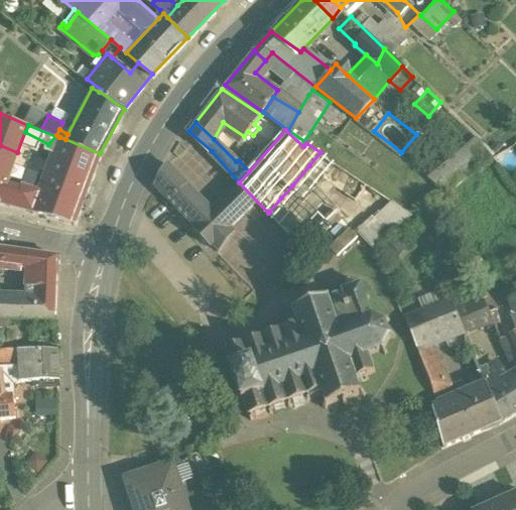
[(477,135),(428,175),(448,192),(496,152),(477,135)]
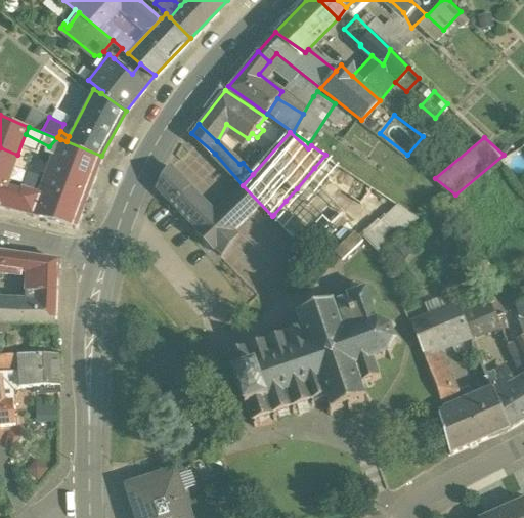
[(67,141),(60,139),(53,158),(94,173),(101,156),(67,141)]
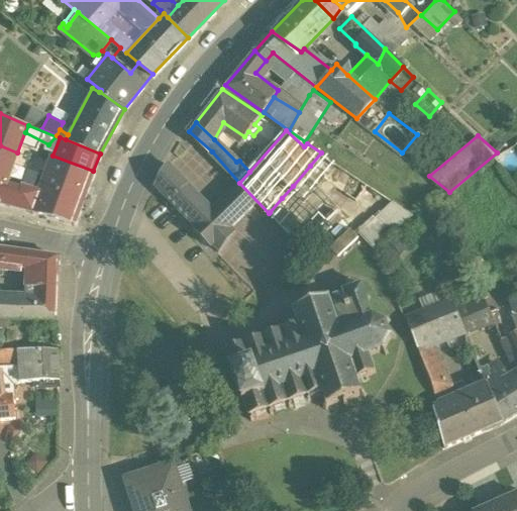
[(17,152),(0,145),(0,157),(14,163),(17,152)]
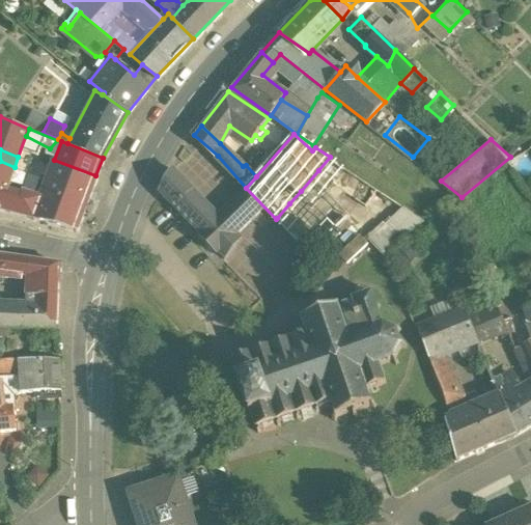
[(378,189),(330,157),(318,170),(366,204),(378,189)]
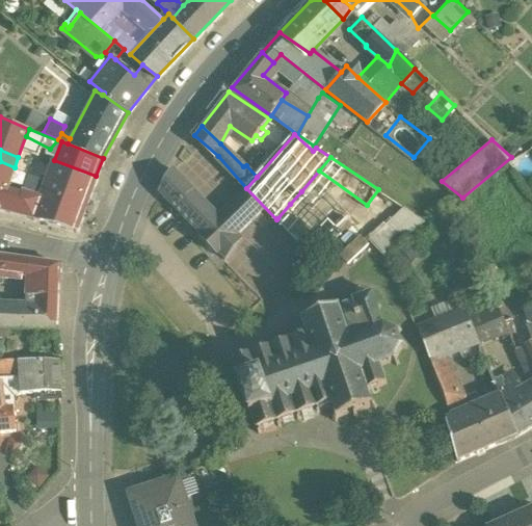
[(96,176),(54,160),(49,176),(47,180),(41,177),(15,167),(0,204),(77,228),(96,176)]
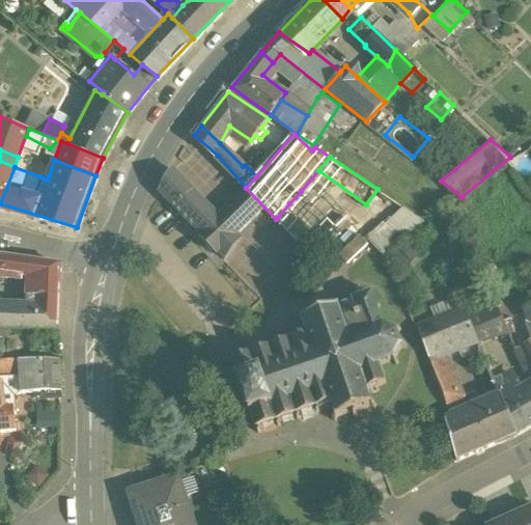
[(15,167),(0,161),(0,203),(15,167)]
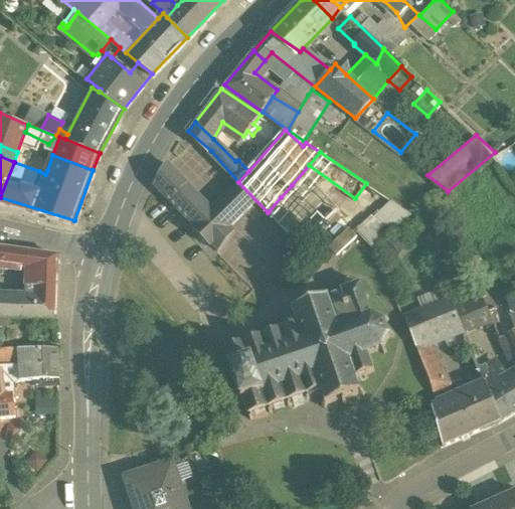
[(210,205),(172,165),(170,166),(165,161),(160,166),(158,171),(156,175),(156,178),(155,182),(154,184),(192,223),(191,224),(209,242),(210,241),(215,247),(232,227),(228,223),(245,207),(228,188),(210,205)]
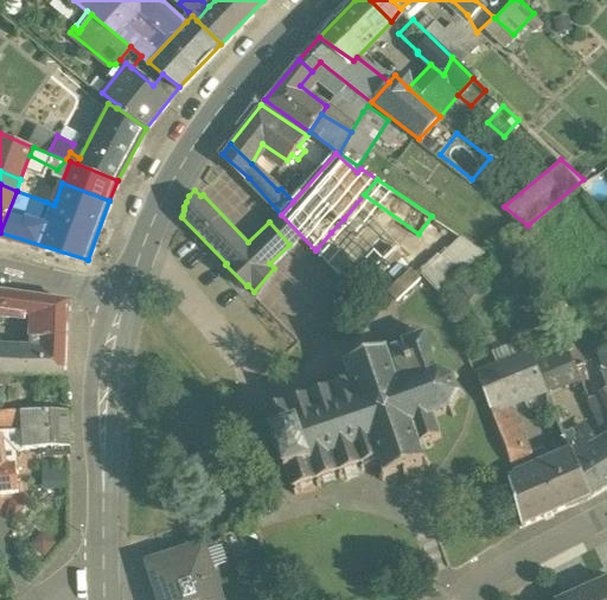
[(331,233),(317,249),(352,288),(398,246),(383,233),(356,259),(331,233)]
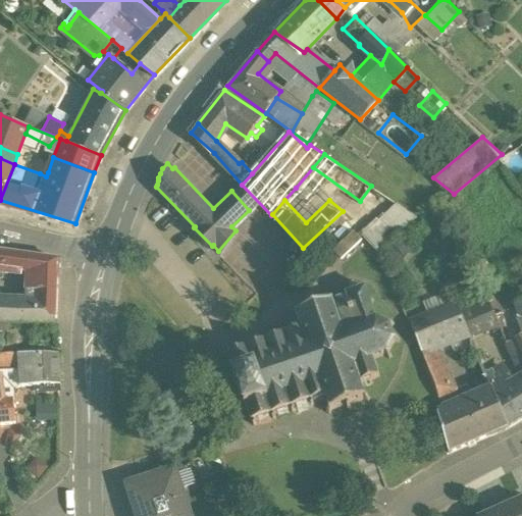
[(398,203),(364,236),(379,252),(417,216),(398,203)]
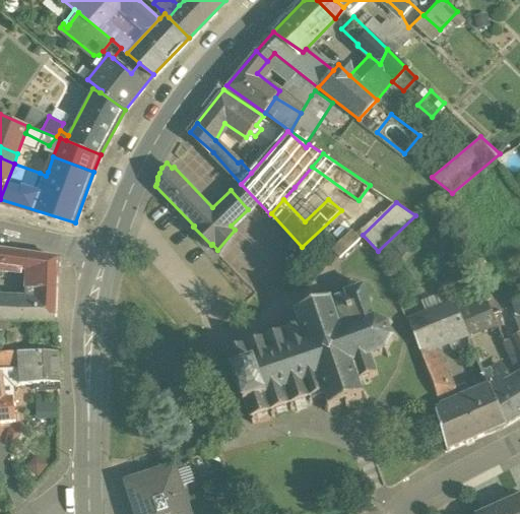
[(344,219),(328,235),(336,243),(352,228),(344,219)]
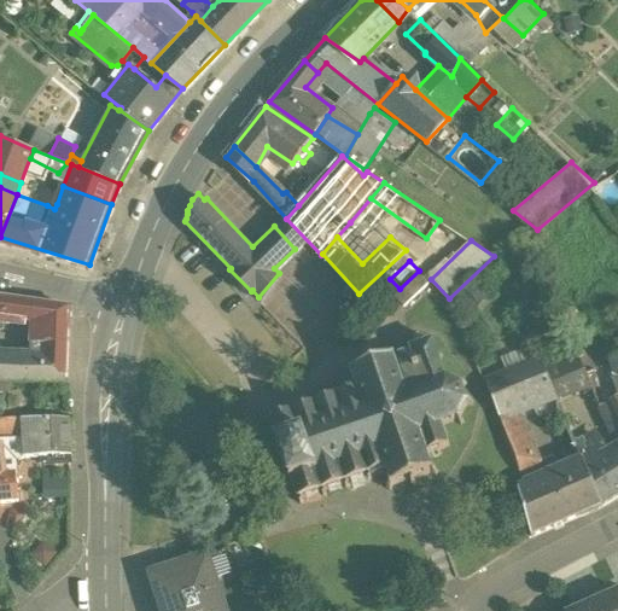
[(419,271),(395,294),(404,304),(429,281),(419,271)]
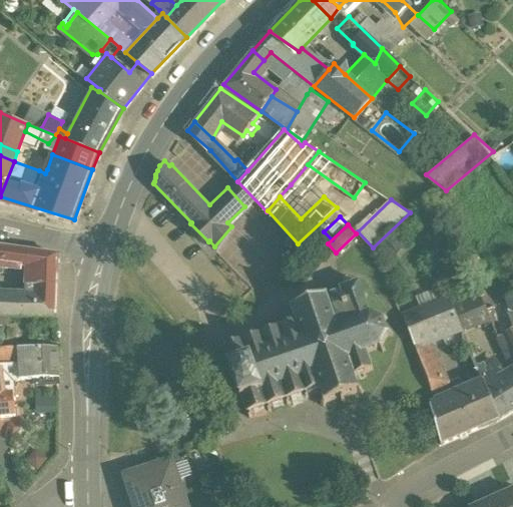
[(22,246),(0,242),(0,264),(19,267),(20,262),(22,246)]
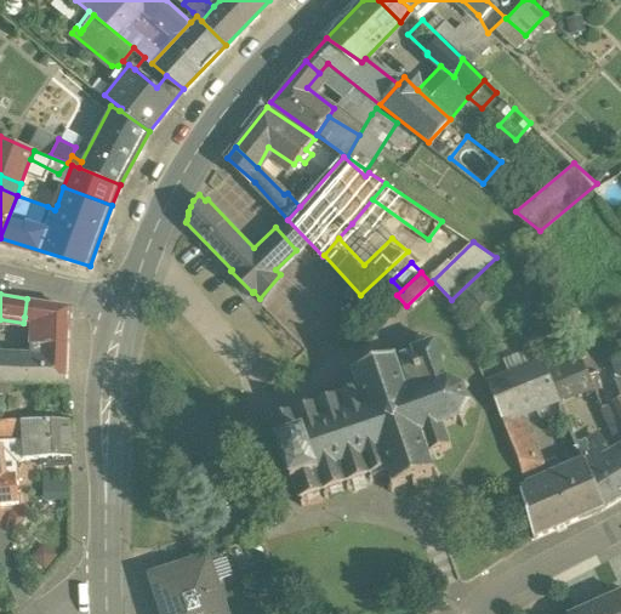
[(69,305),(27,299),(24,317),(32,318),(32,340),(69,344),(69,305)]
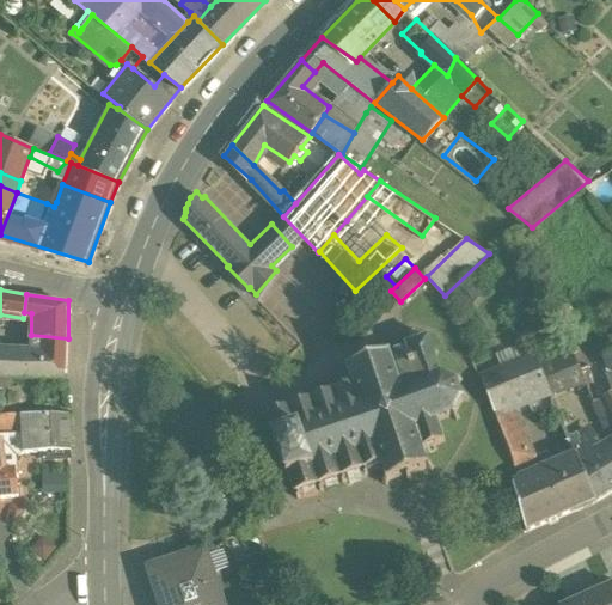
[(384,347),(367,353),(365,346),(361,347),(363,354),(348,359),(342,356),(340,360),(346,362),(350,378),(334,384),(331,379),(329,380),(330,385),(311,392),(310,386),(306,387),(307,393),(288,401),(286,395),(282,396),(285,402),(268,407),(265,402),(263,403),(271,429),(269,431),(274,444),(273,444),(277,457),(280,456),(285,469),(286,469),(295,493),(299,493),(297,488),(316,481),(318,486),(320,484),(319,480),(338,472),(340,477),(343,477),(341,471),(360,465),(362,470),(365,469),(363,464),(379,458),(384,472),(380,478),(384,480),(387,474),(404,469),(407,475),(409,474),(408,468),(423,462),(429,465),(430,462),(424,458),(418,444),(423,442),(424,447),(433,445),(432,439),(441,435),(434,415),(450,410),(453,415),(457,413),(452,408),(459,396),(465,396),(465,392),(459,392),(454,379),(460,374),(457,372),(452,377),(439,370),(433,352),(435,347),(432,344),(430,347),(426,331),(404,340),(404,342),(387,348),(390,343),(386,341),(384,347)]
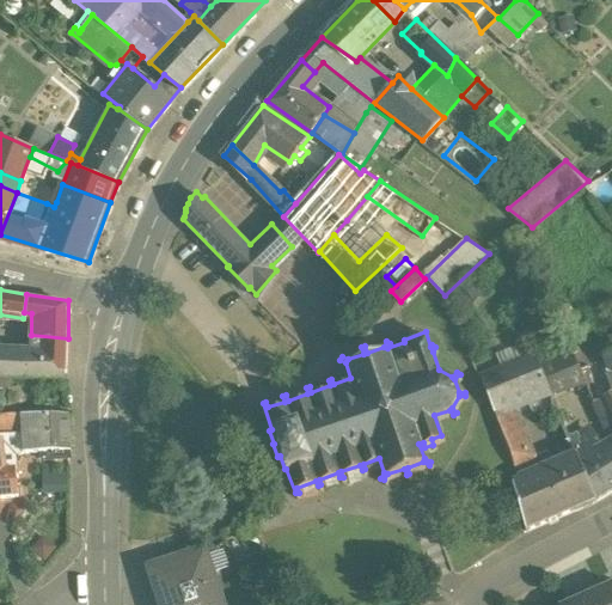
[(68,338),(31,335),(30,350),(0,349),(0,373),(10,373),(67,374),(68,338)]
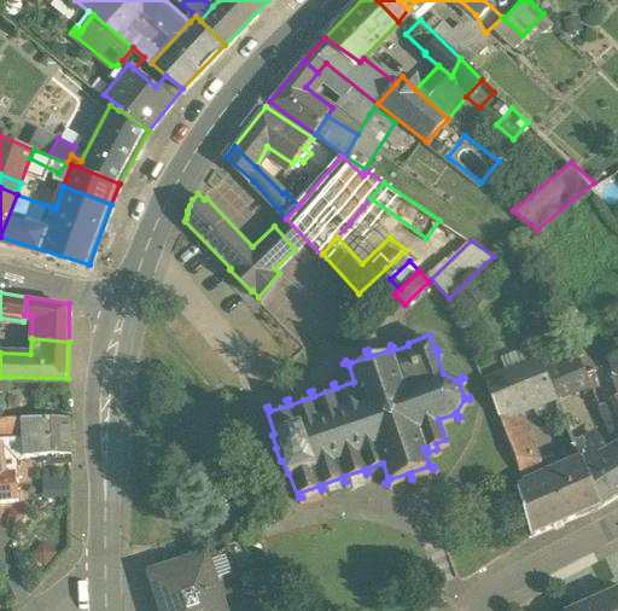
[(600,344),(577,355),(595,396),(599,405),(600,405),(610,400),(617,394),(610,374),(600,344)]
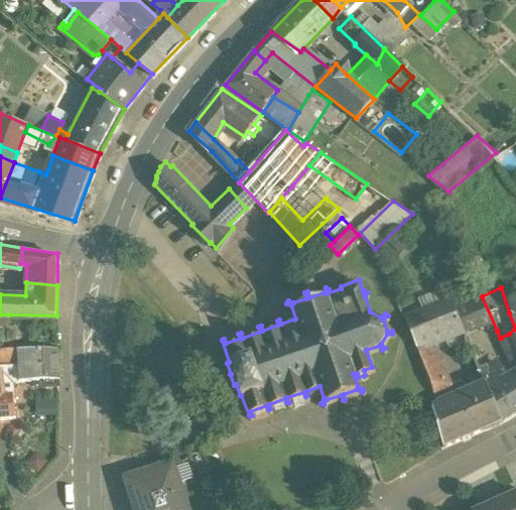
[(450,296),(405,316),(418,346),(430,342),(450,333),(464,327),(456,308),(450,296)]
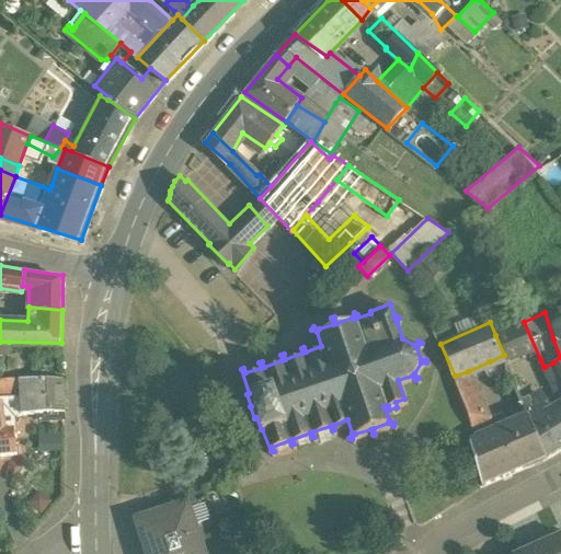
[(524,322),(495,335),(515,380),(523,377),(519,370),(540,359),(524,322)]
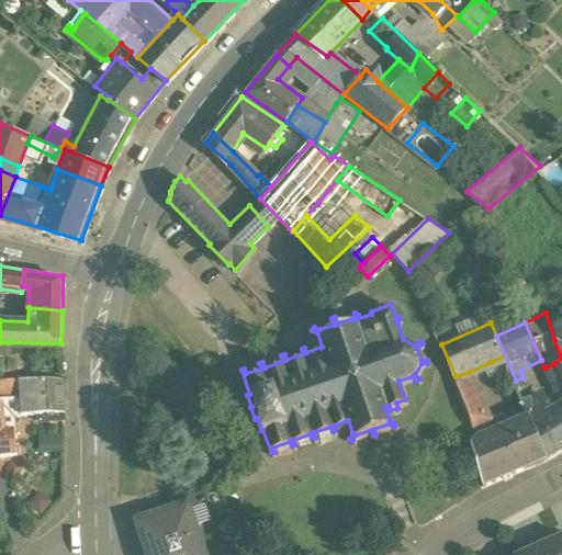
[(505,355),(491,362),(509,400),(518,409),(526,405),(524,398),(516,381),(505,355)]
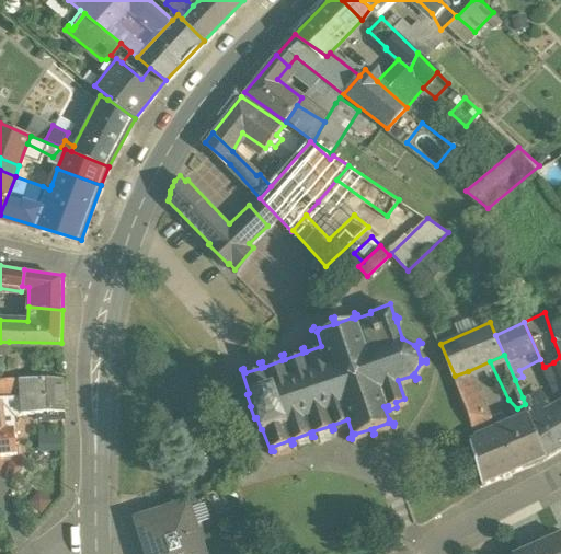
[(560,374),(553,362),(545,367),(560,395),(560,374)]
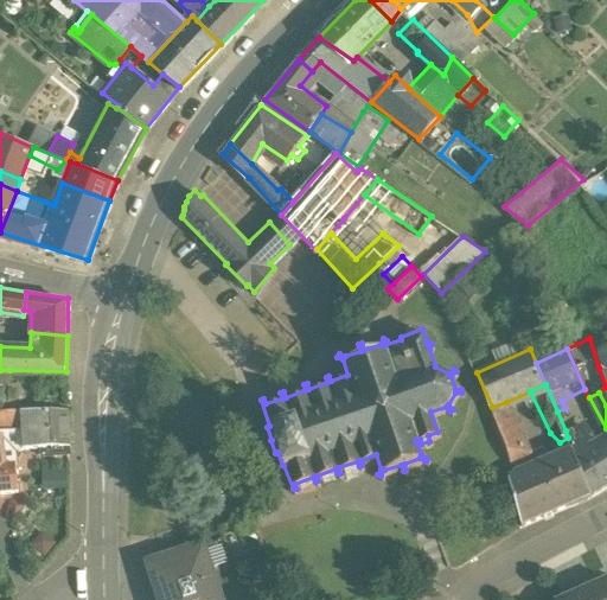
[(506,402),(492,407),(489,408),(512,472),(506,474),(508,478),(548,460),(547,448),(528,455),(506,402)]
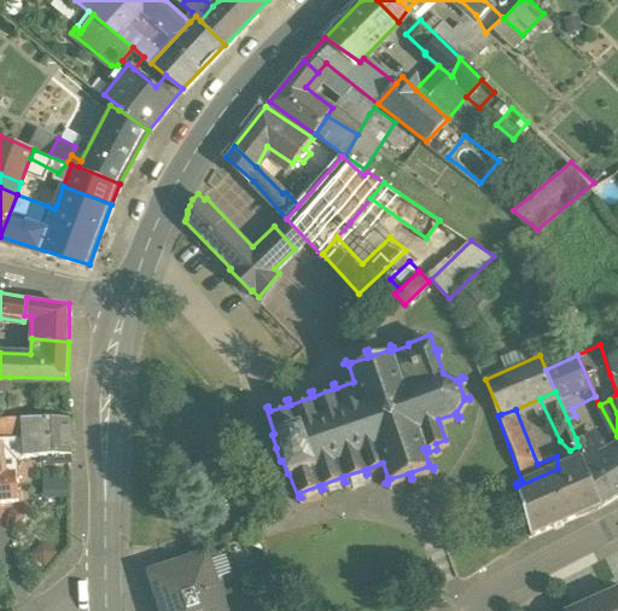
[(69,412),(33,413),(34,432),(22,432),(23,452),(44,451),(44,458),(69,457),(69,449),(70,449),(69,412)]
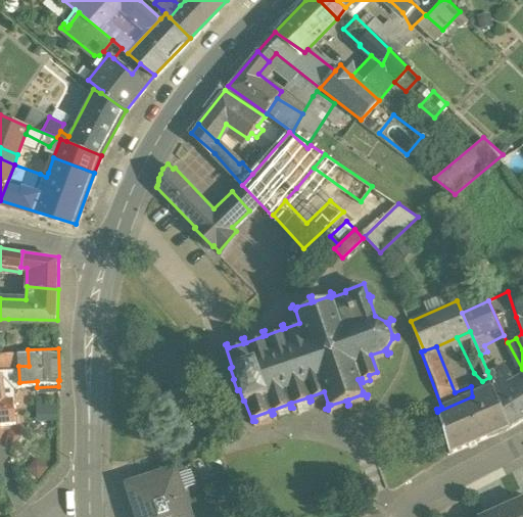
[(28,349),(0,349),(0,365),(18,366),(29,366),(28,349)]
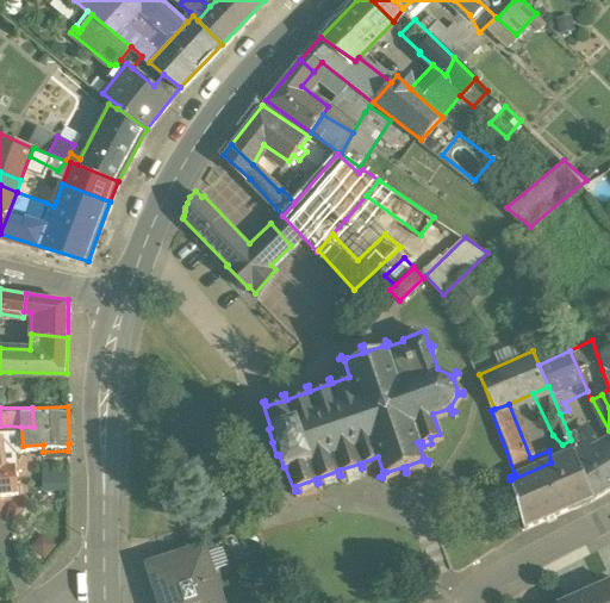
[(601,446),(590,427),(583,426),(568,433),(571,440),(573,447),(584,441),(590,453),(601,446)]
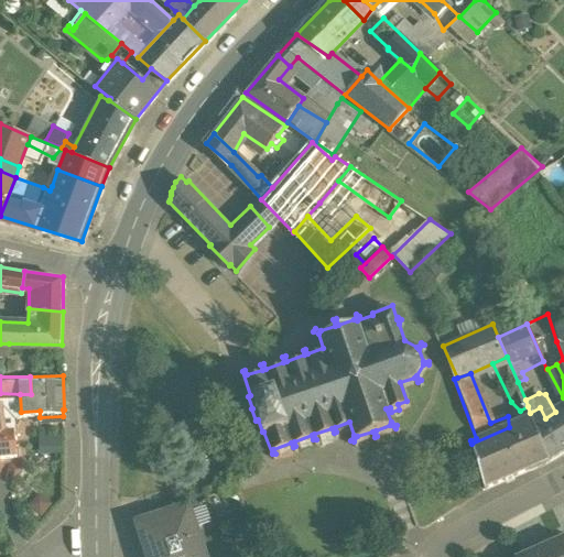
[(563,406),(555,412),(545,418),(540,407),(530,413),(530,418),(550,457),(563,448),(563,406)]
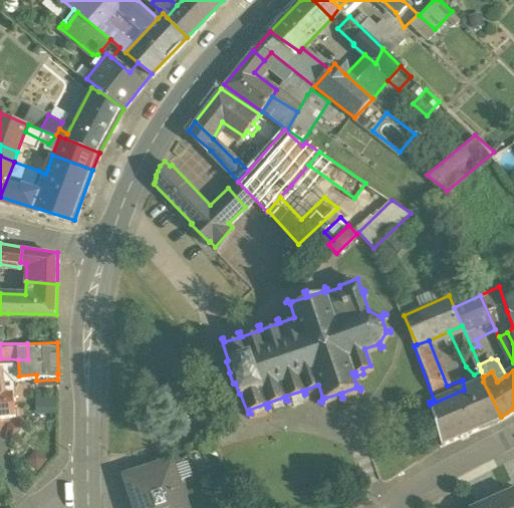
[(464,390),(430,405),(442,443),(501,417),(483,382),(464,390)]
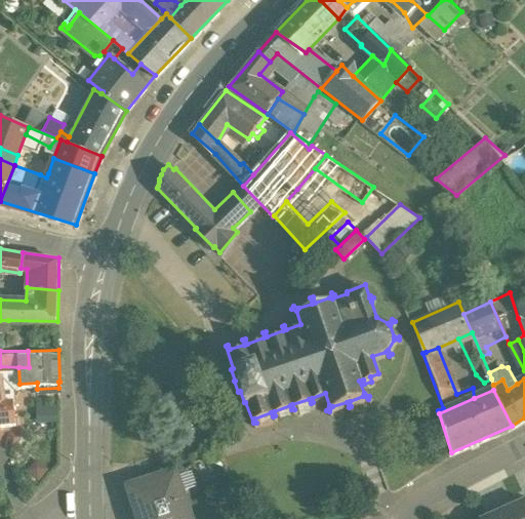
[(3,399),(0,399),(0,421),(15,420),(13,398),(3,399)]
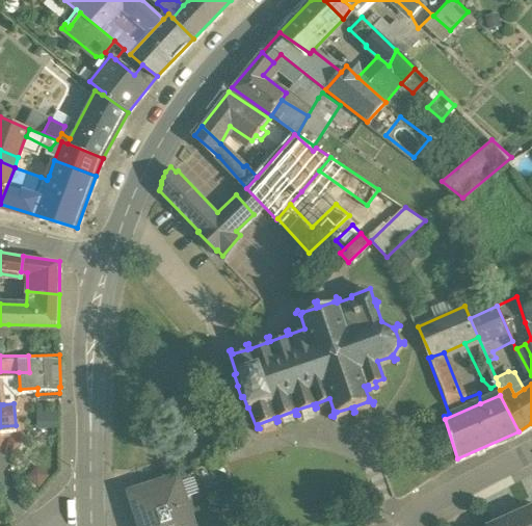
[(192,525),(176,474),(129,490),(140,525),(192,525)]
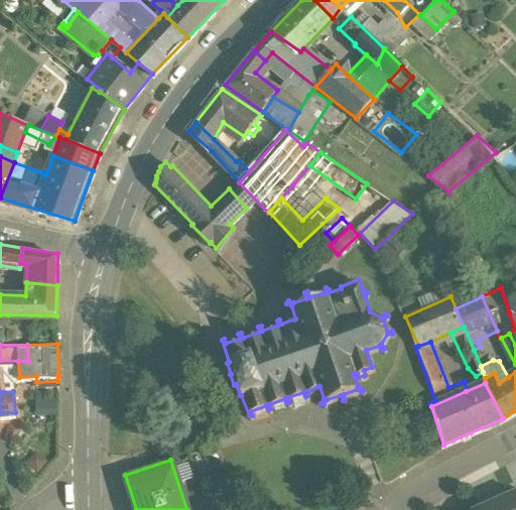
[(515,509),(515,493),(494,503),(492,500),(472,509),(515,509)]
